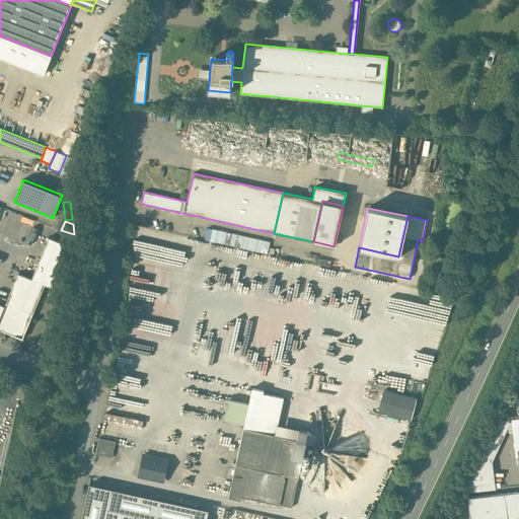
[(139,228),(133,261),(170,267),(175,235),(139,228)]
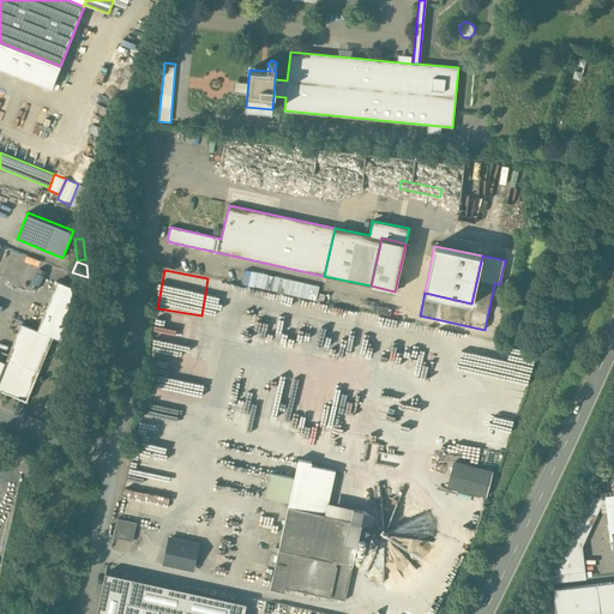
[(269,275),(257,272),(254,287),(266,289),(269,275)]
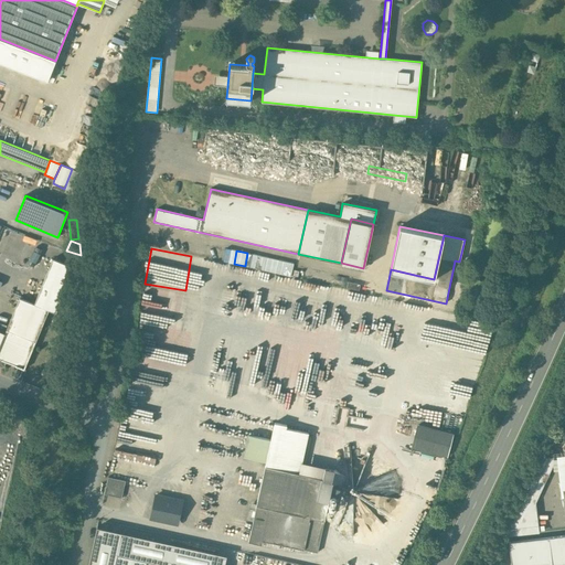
[(294,263),(253,254),(249,267),(290,276),(294,263)]
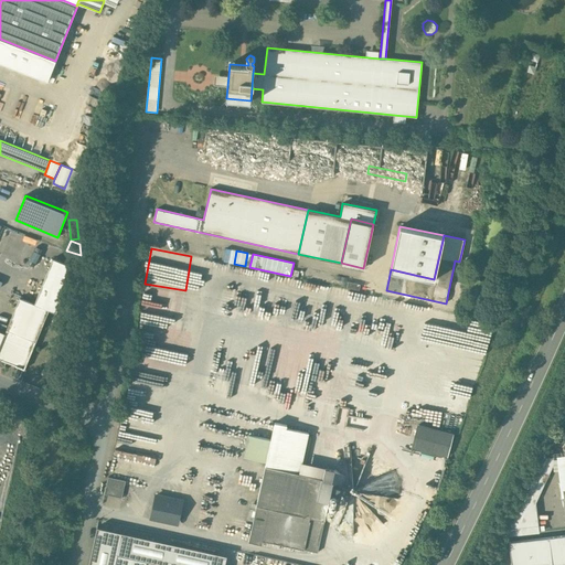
[(7,330),(35,341),(49,309),(56,312),(67,265),(53,258),(34,304),(19,297),(7,330)]
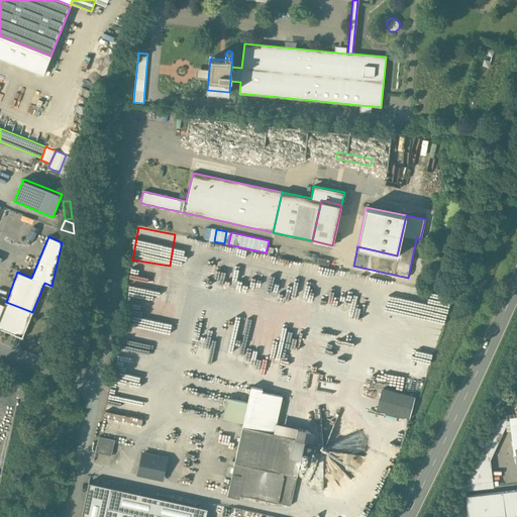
[(329,260),(318,257),(317,264),(328,266),(329,260)]
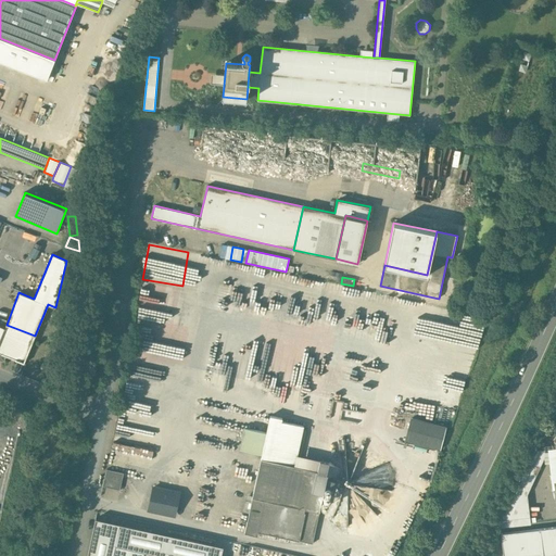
[(5,328),(0,325),(0,352),(24,363),(35,336),(7,325),(5,328)]
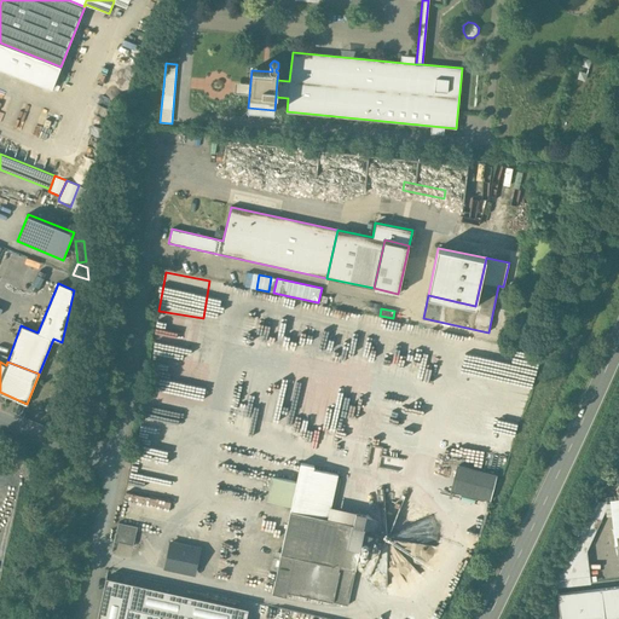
[(156,399),(207,403),(207,393),(203,393),(204,377),(181,376),(183,365),(158,364),(156,399)]
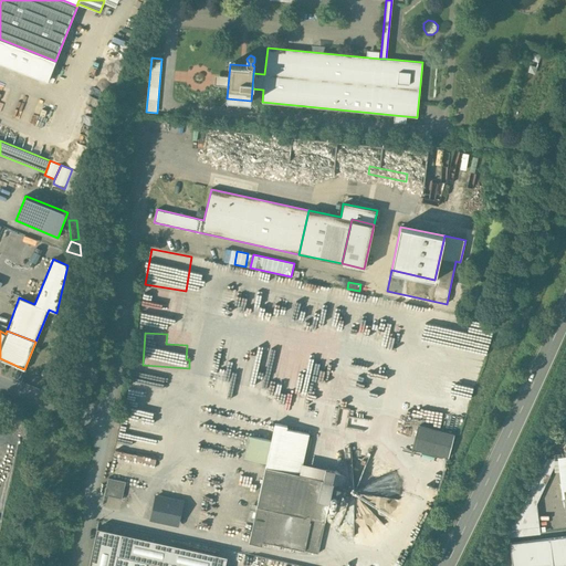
[(124,413),(119,446),(142,449),(144,435),(139,433),(140,426),(143,417),(124,413)]
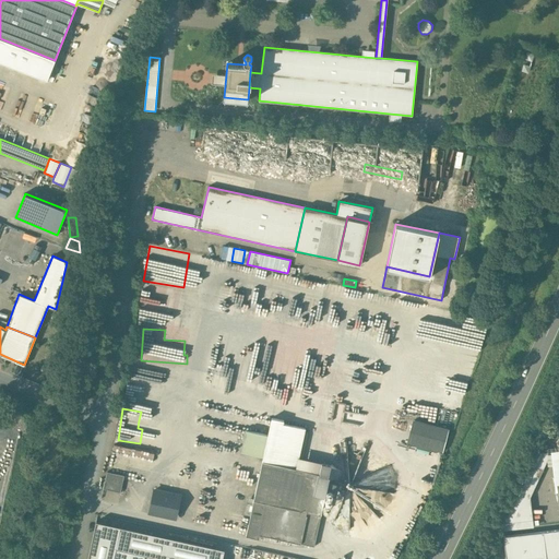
[(306,428),(283,424),(284,420),(272,418),(268,435),(263,456),(262,461),(297,468),(299,458),(306,428)]
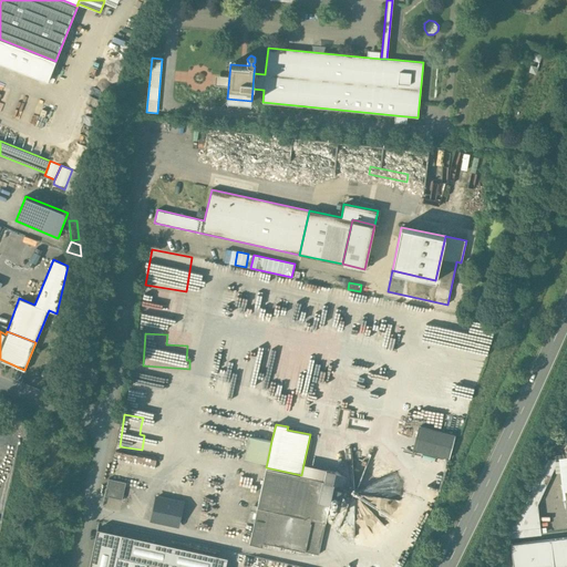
[(455,436),(420,426),(414,449),(449,459),(455,436)]
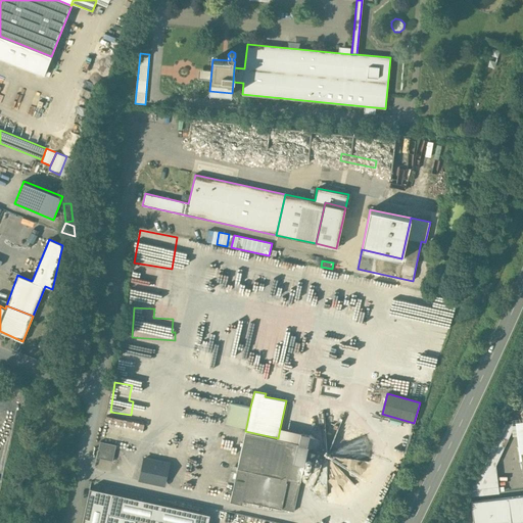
[(226,422),(246,427),(250,407),(230,401),(226,422)]
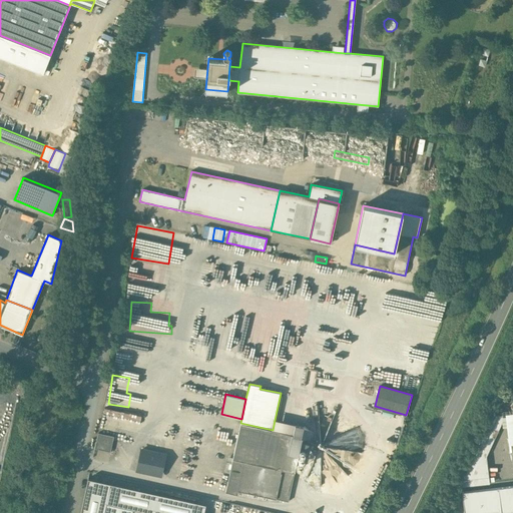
[(304,426),(275,420),(273,430),(303,437),(303,438),(313,441),(315,434),(304,426)]
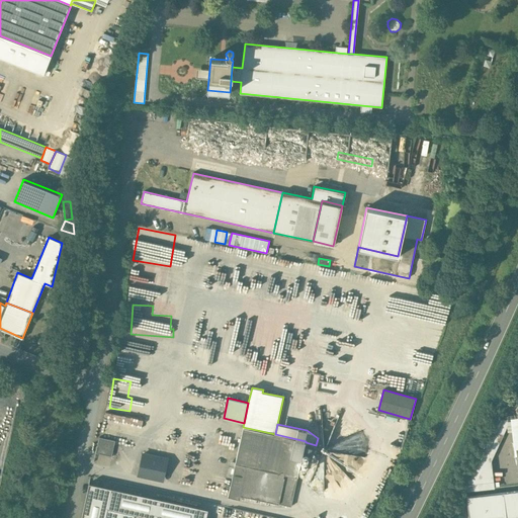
[(275,434),(243,427),(227,497),(240,500),(241,496),(290,507),(306,442),(306,441),(275,434)]
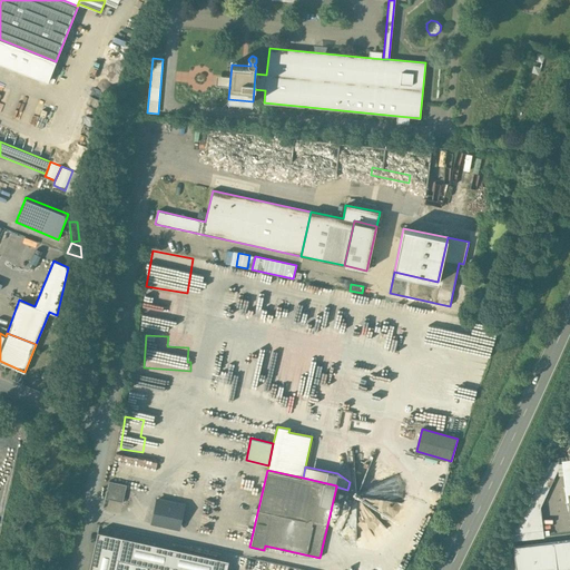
[(126,484),(109,481),(107,489),(125,492),(126,484)]
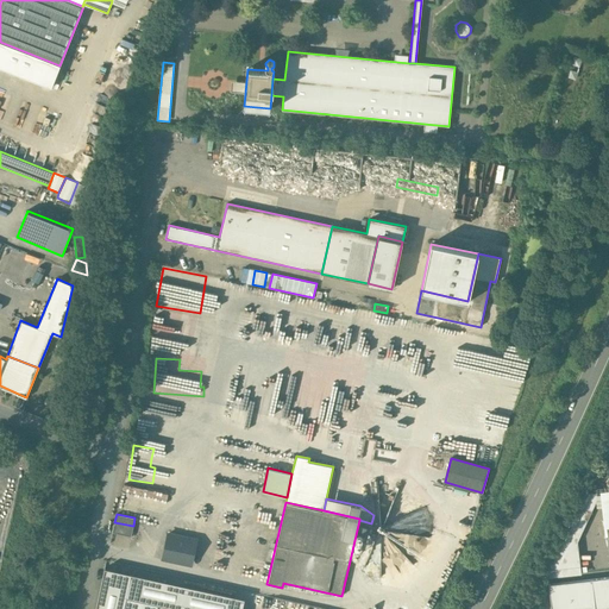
[(133,526),(114,522),(112,533),(131,537),(133,526)]
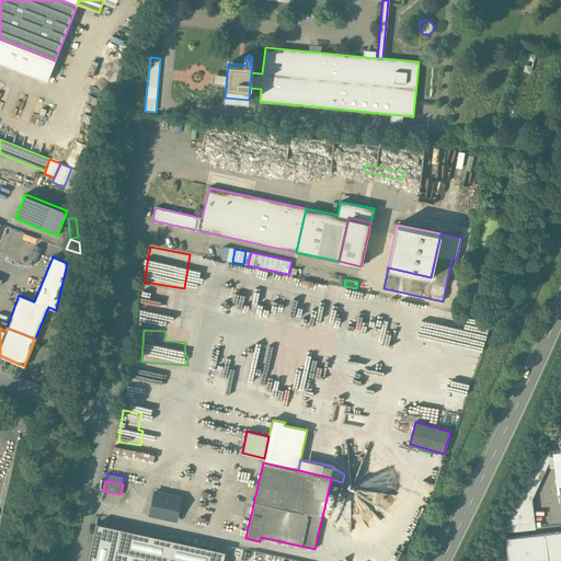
[(176,522),(182,495),(155,490),(149,516),(176,522)]
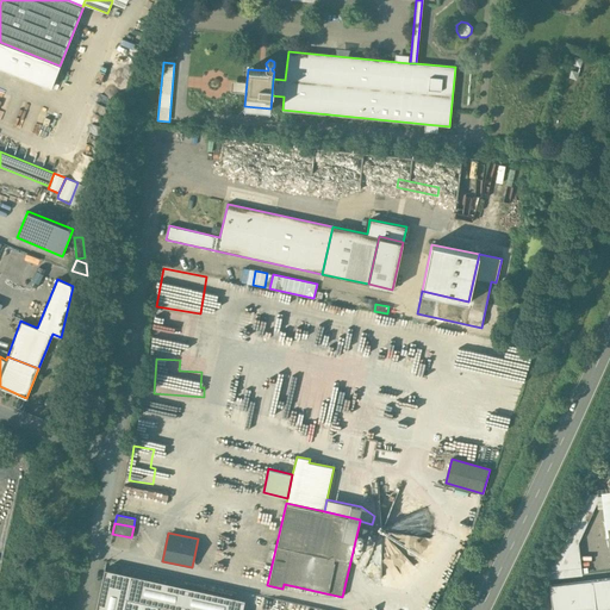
[(95,609),(242,609),(244,599),(105,568),(95,609)]
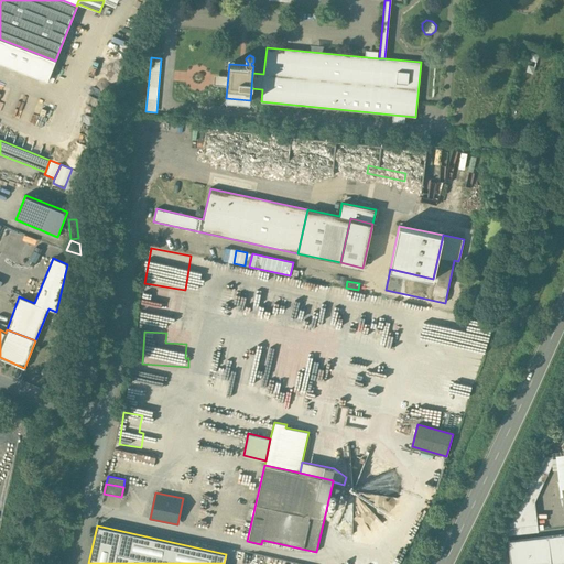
[(563,563),(563,534),(508,541),(510,563),(563,563)]
